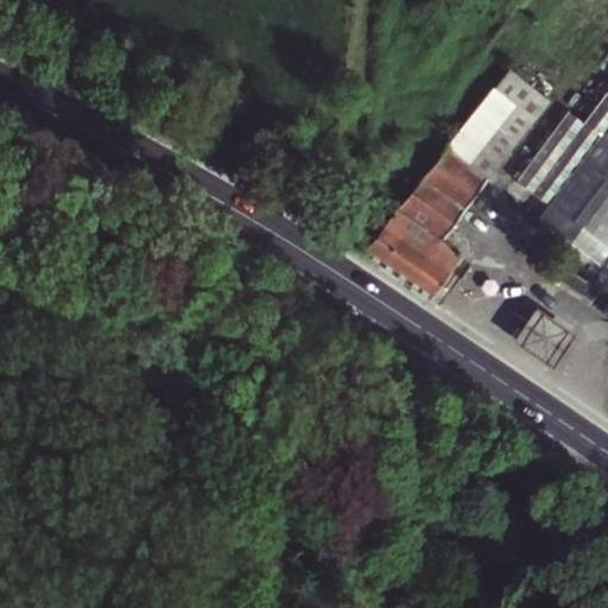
[(508,69),(493,90),(531,121),(548,101),(508,69)]
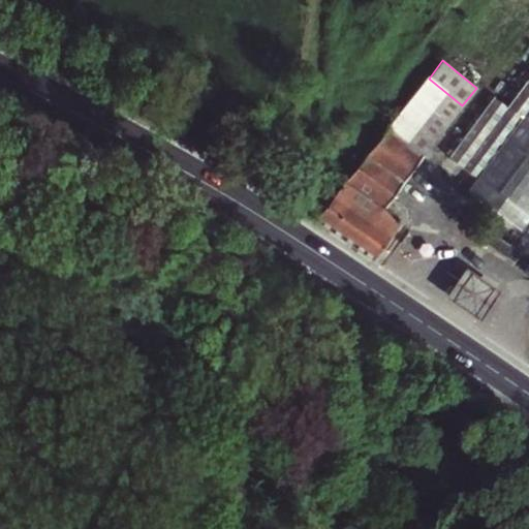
[(449,158),(476,178),(528,217),(528,215),(528,72),(506,104),(495,95),(449,158)]
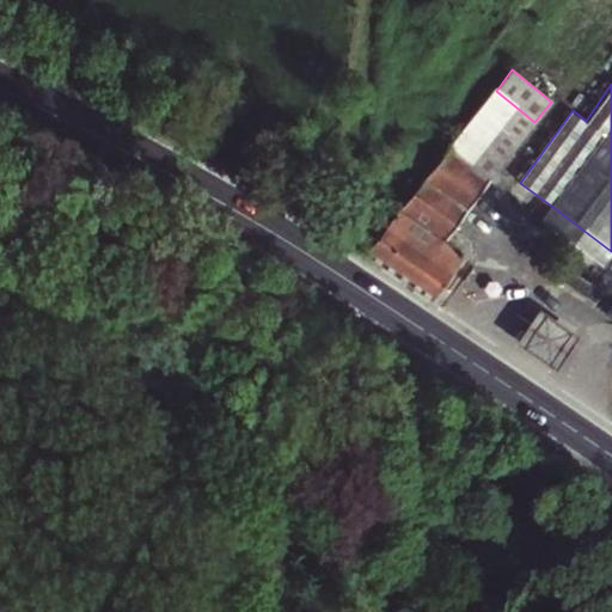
[(403,204),(362,254),(432,299),(465,259),(465,258),(465,255),(464,254),(463,252),(452,244),(456,240),(447,234),(534,122),(496,91),(495,90),(403,204)]
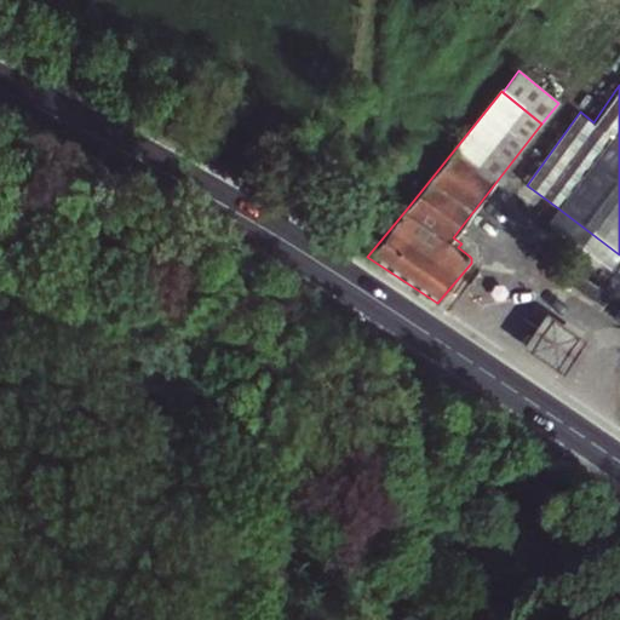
[(619,254),(558,208),(547,223),(608,269),(619,254)]
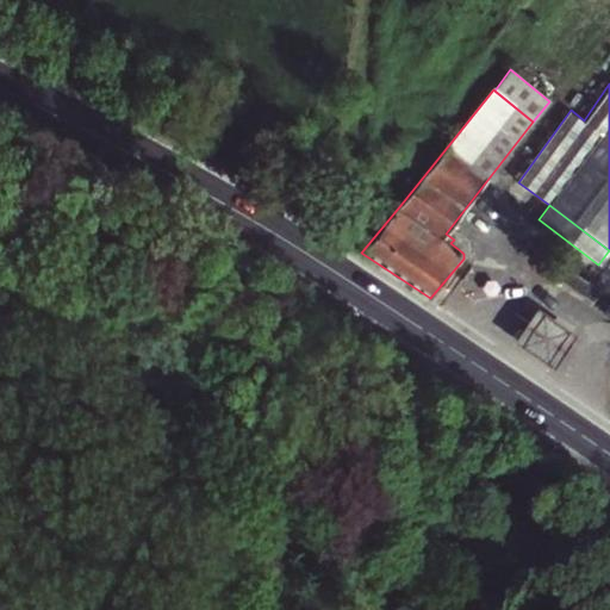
[(592,300),(599,290),(586,280),(567,267),(559,279),(592,300)]
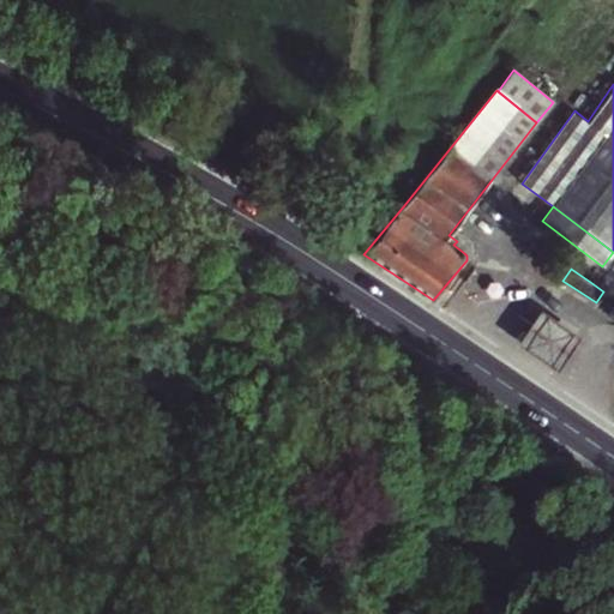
[(579,336),(540,309),(517,343),(557,369),(579,336)]
